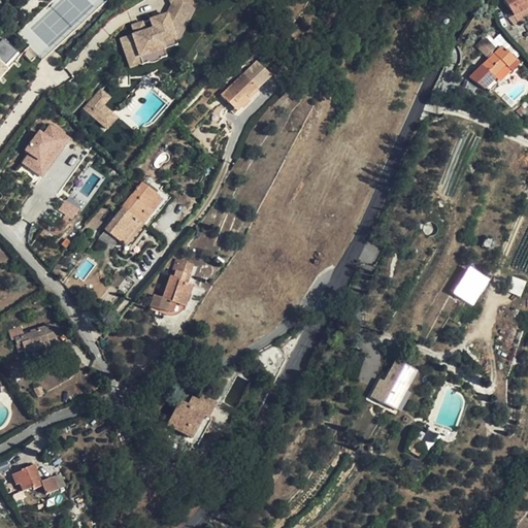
[(172,0),(173,2),(174,1),(169,13),(152,20),(156,29),(138,34),(124,39),(130,58),(141,55),(142,57),(166,48),(164,42),(177,38),(177,37),(194,1),(193,0),(172,0)]
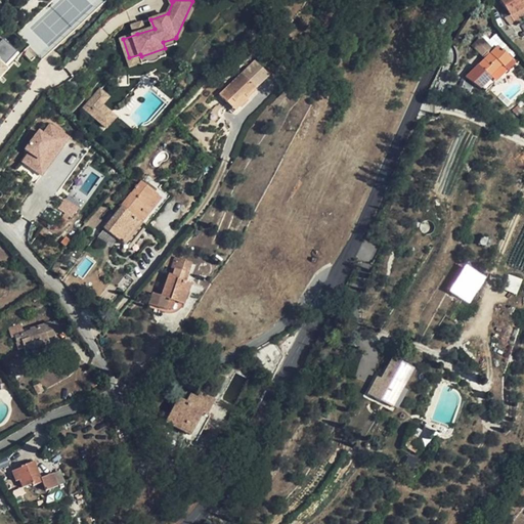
[(523,0),(500,0),(511,15),(515,23),(523,16),(523,0)]
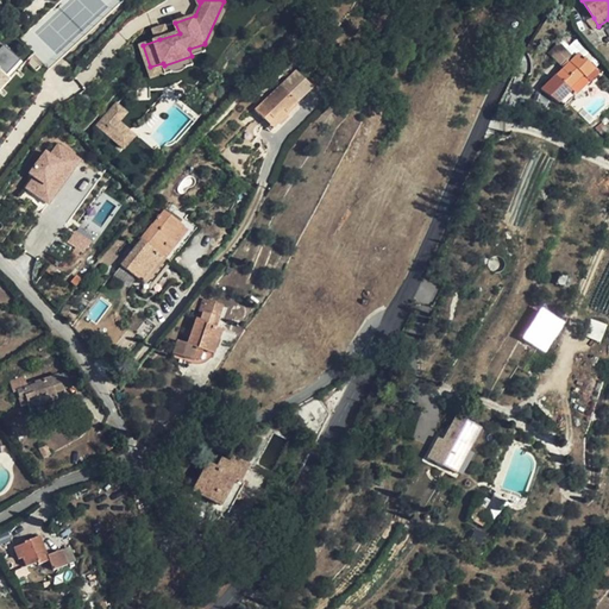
[(548,52),(562,66),(573,55),(559,42),(548,52)]
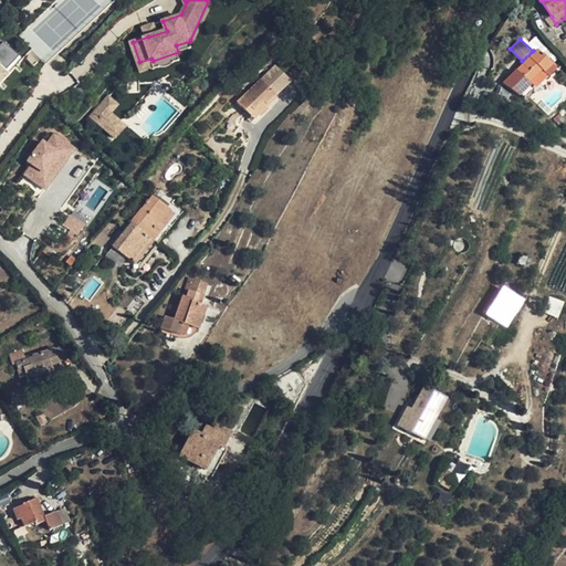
[(192,48),(190,41),(176,45),(178,52),(192,48)]
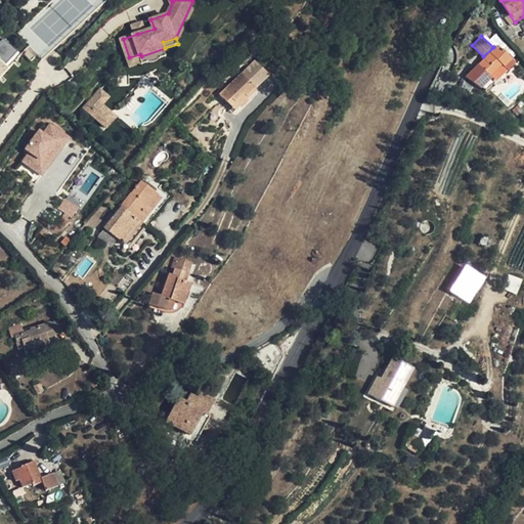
[(0,78),(9,69),(4,64),(17,51),(2,39),(0,41),(0,78)]
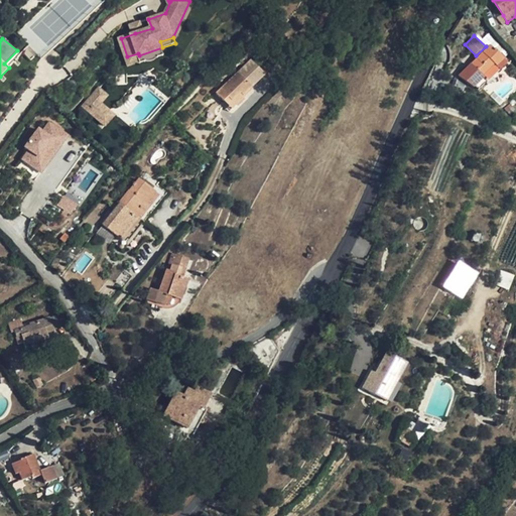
[(494,49),(490,46),(472,65),(478,71),(484,65),(488,70),(494,63),(497,66),(504,58),(494,49)]
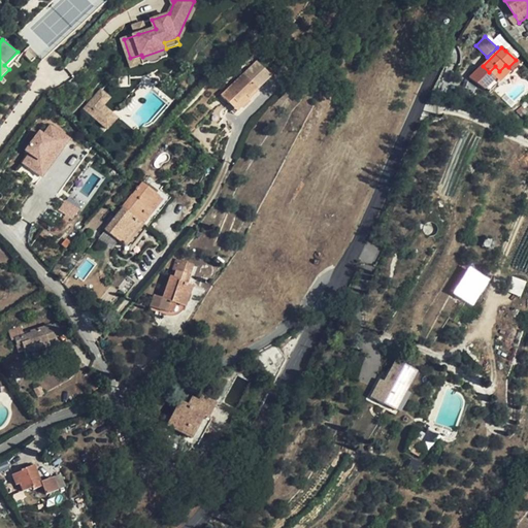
[(166,48),(142,57),(144,64),(169,57),(166,48)]
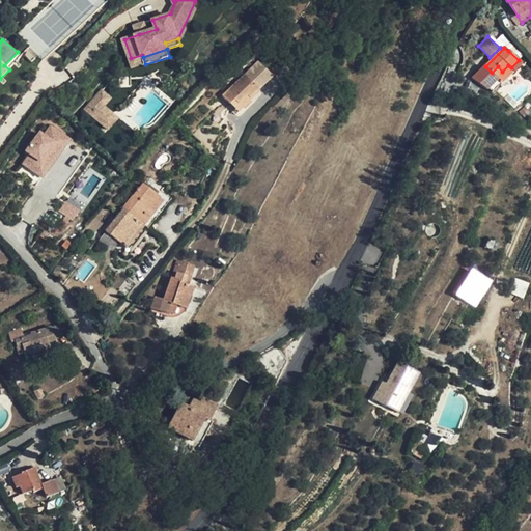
[(142,55),(131,58),(134,68),(146,65),(145,64),(143,57),(142,55)]
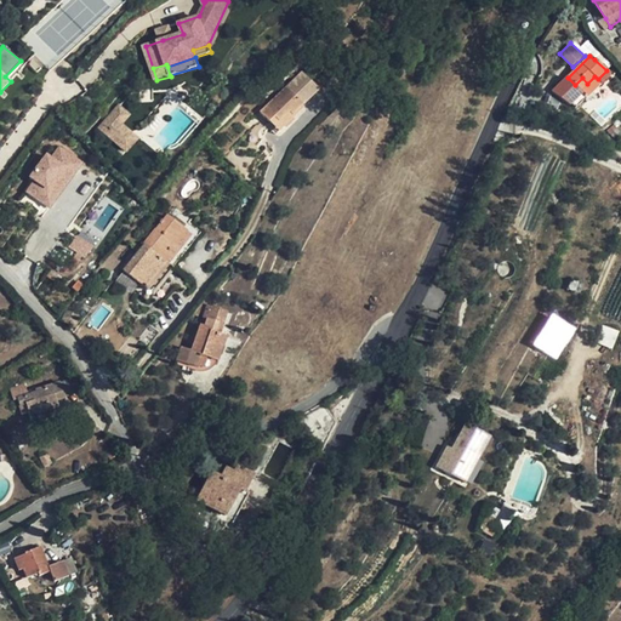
[(302,74),(286,87),(261,113),(269,121),(279,132),(295,118),(292,114),(302,104),(301,103),(317,90),(302,74)]
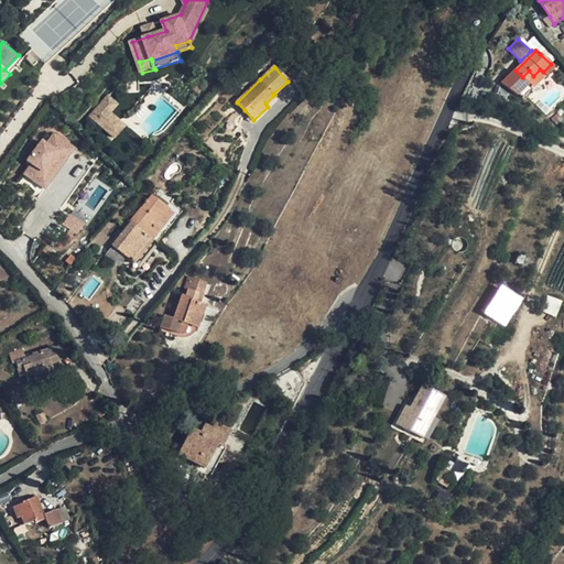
[(107,117),(114,109),(105,100),(87,120),(111,141),(121,130),(107,117)]
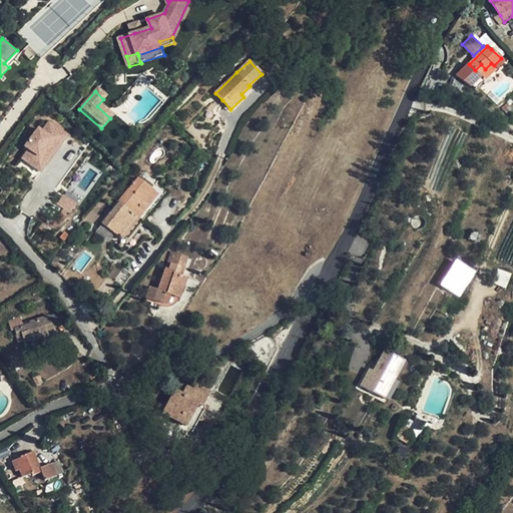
[(68,134),(48,121),(42,130),(38,127),(22,147),(27,151),(20,160),(41,173),(68,134)]
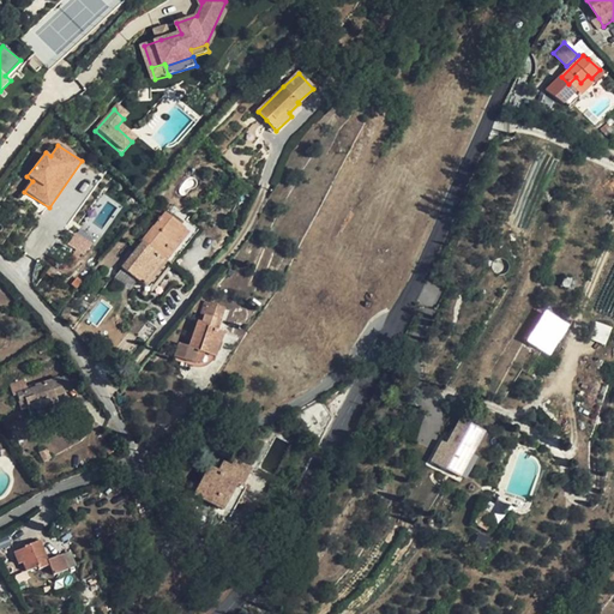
[(179,197),(172,205),(188,217),(186,220),(190,222),(197,212),(179,197)]
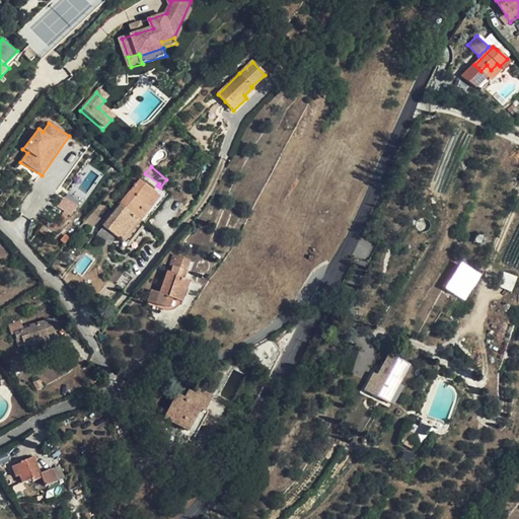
[(159,183),(145,173),(139,180),(120,204),(102,226),(120,239),(116,244),(123,250),(144,223),(140,220),(150,208),(146,205),(155,193),(160,188),(157,186),(159,183)]
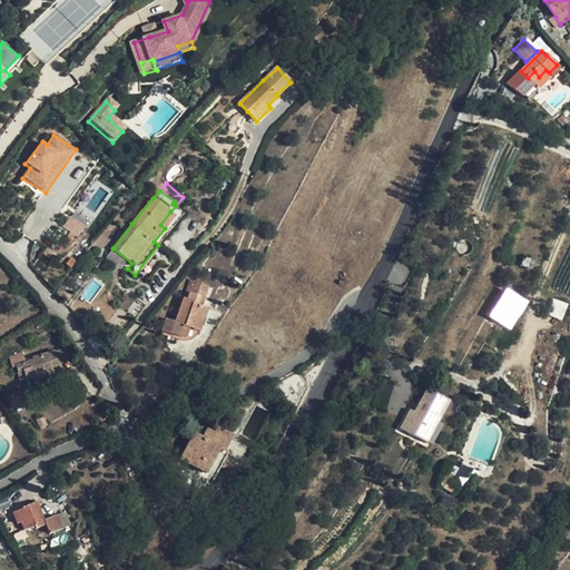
[(184,213),(176,206),(170,212),(160,225),(165,228),(154,242),(158,245),(165,237),(184,213)]
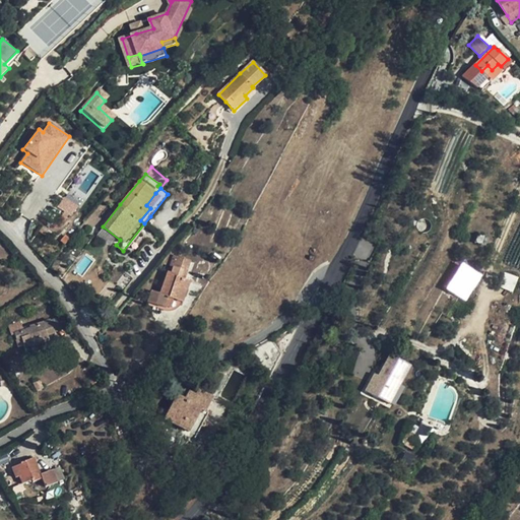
[(115,200),(110,196),(106,201),(111,205),(115,200)]
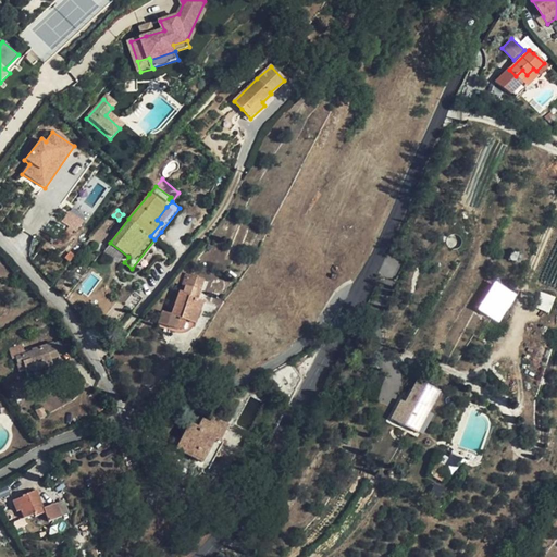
[(83,221),(67,213),(61,222),(69,227),(63,235),(66,238),(72,231),(76,233),(83,221)]
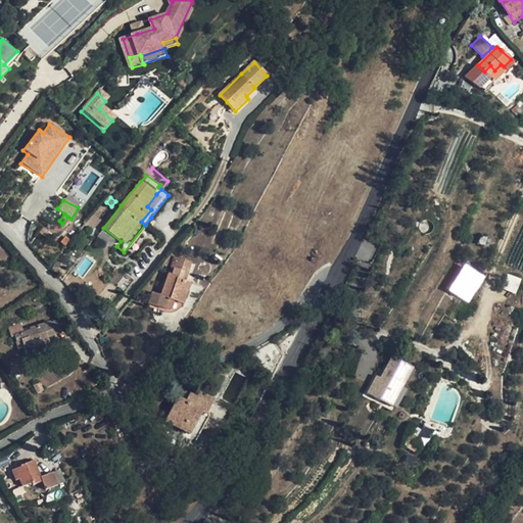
[(99,220),(95,216),(87,226),(91,230),(99,220)]
